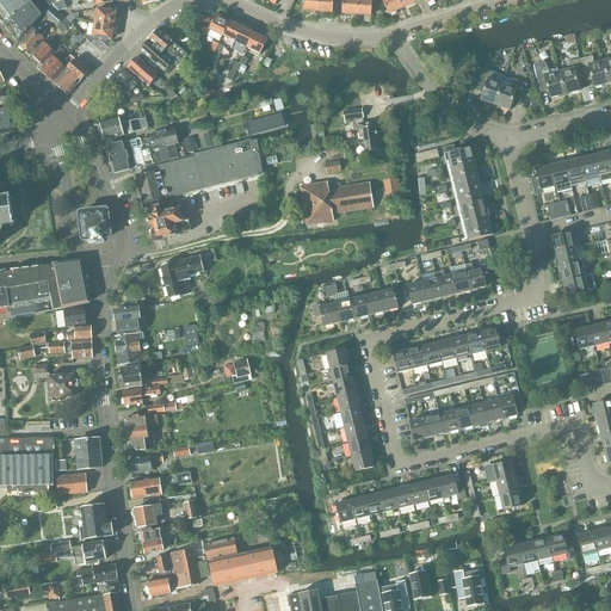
[(4,0),(0,4),(0,20),(4,25),(31,2),(29,0),(4,0)]
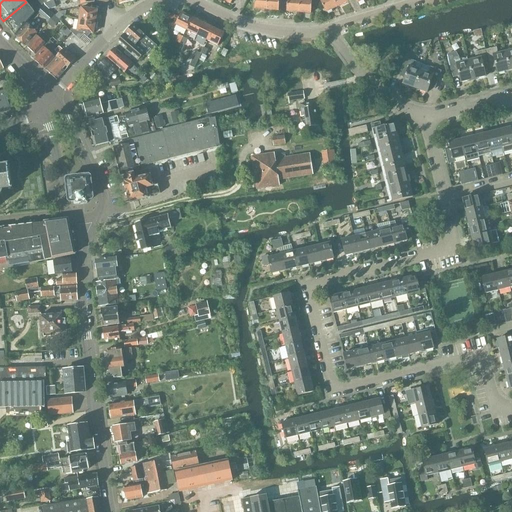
[(28,0),(26,2),(3,21),(14,35),(35,13),(46,1),(45,0),(28,0)]
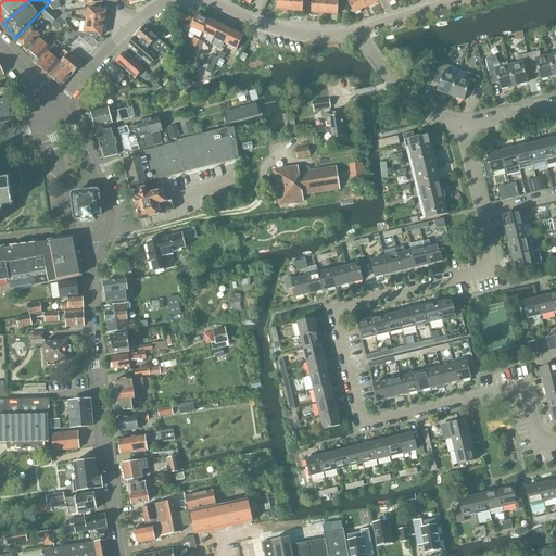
[(276,0),(276,10),(289,11),(290,0),(276,0)]
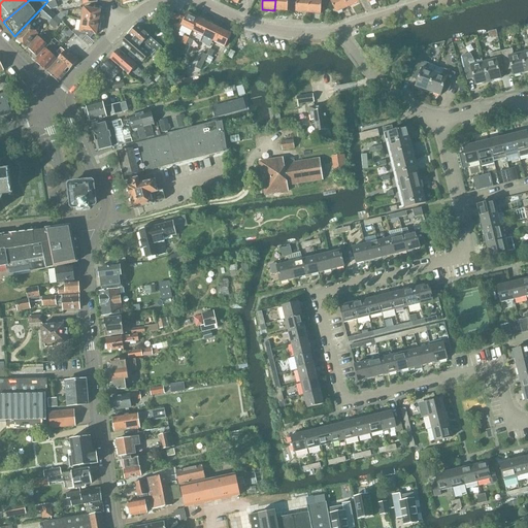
[(275,0),(274,10),(287,11),(288,0),(275,0)]
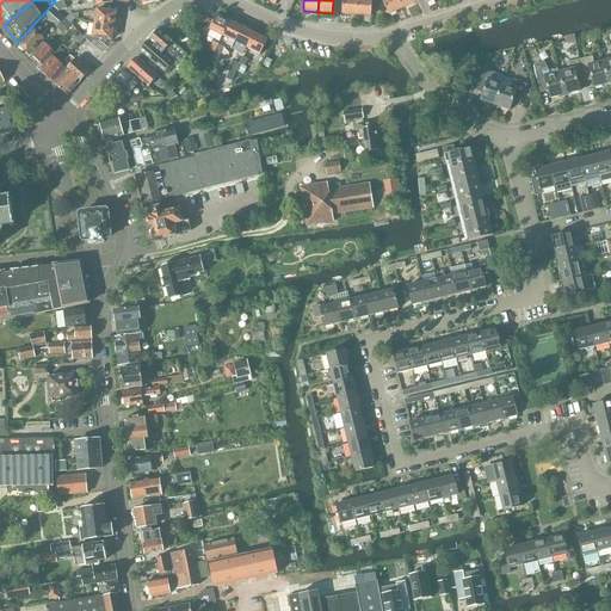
[(343,0),(341,14),(356,16),(357,0),(343,0)]
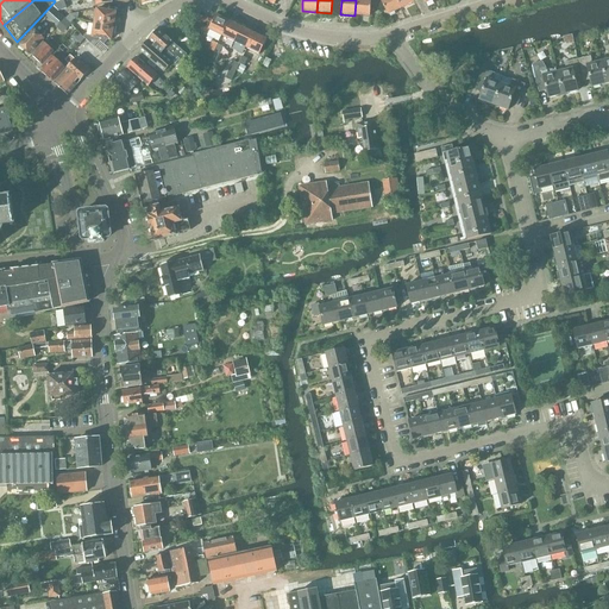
[(368,0),(356,0),(355,16),(370,17),(371,0),(368,0)]
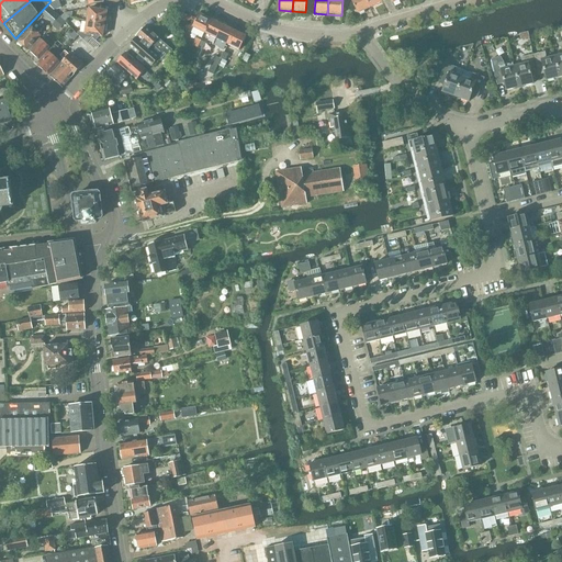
[(370,8),(366,0),(350,0),(351,0),(358,13),(370,8)]
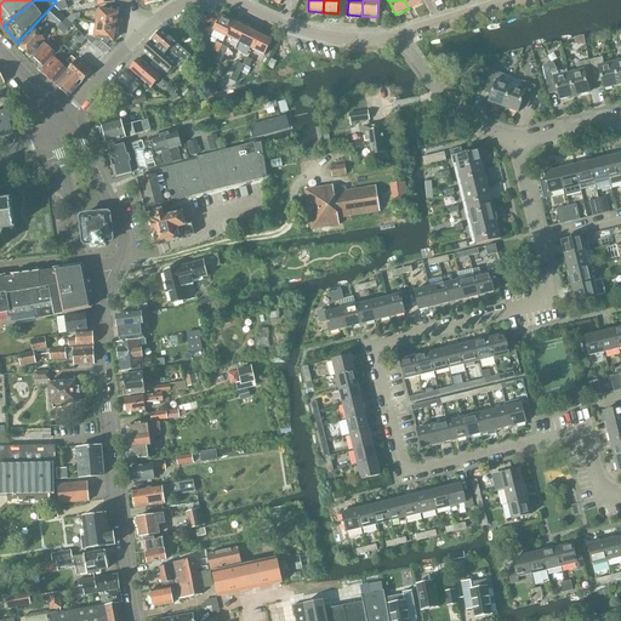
[(53,6),(46,13),(52,20),(60,12),(53,6)]
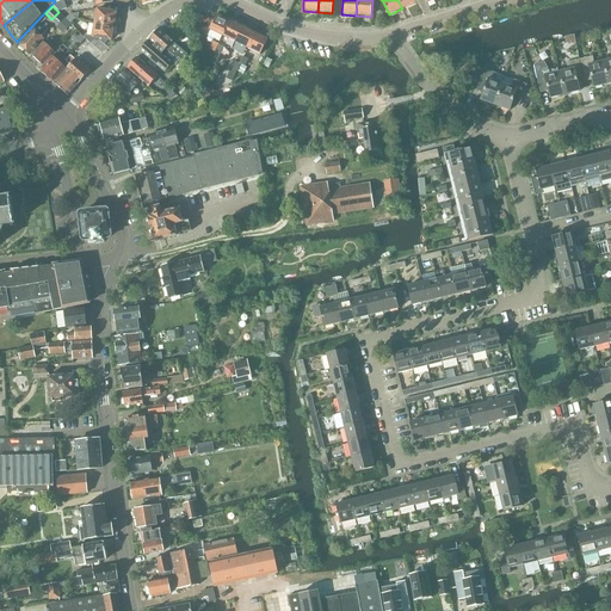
[(97,10),(94,24),(116,28),(117,20),(115,19),(116,13),(97,10)]
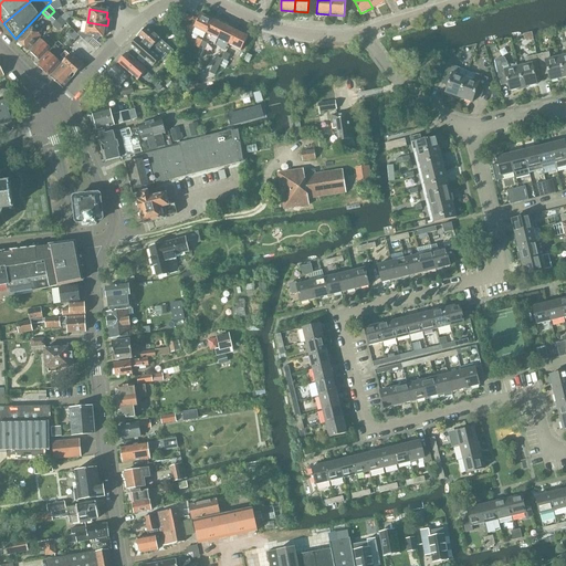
[(64,13),(61,18),(65,22),(69,18),(72,18),(73,12),(64,13)]
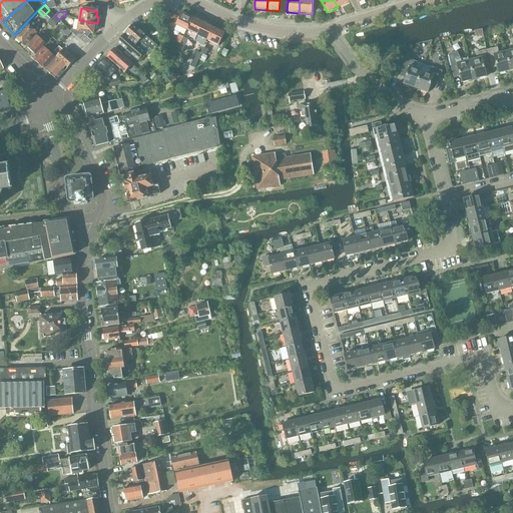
[(176,25),(186,30),(192,18),(182,13),(176,25)]
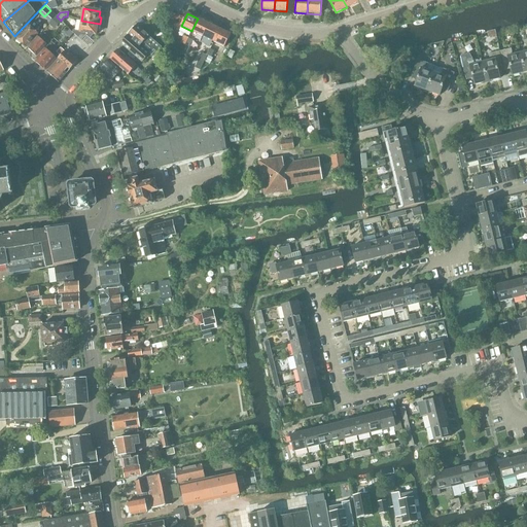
[(168,15),(171,28),(177,27),(175,14),(168,15)]
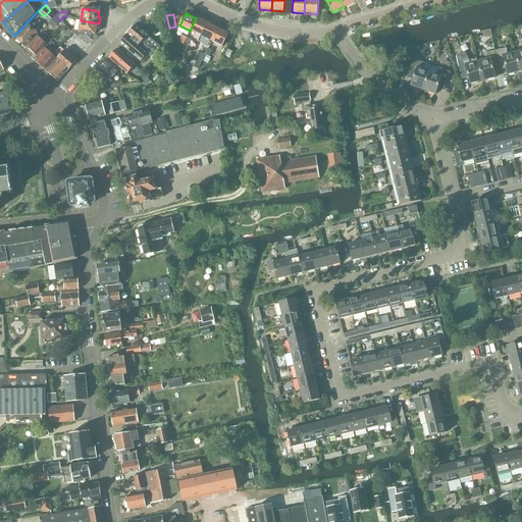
[(55,15),(48,23),(53,29),(61,21),(60,20),(56,16),(55,15)]
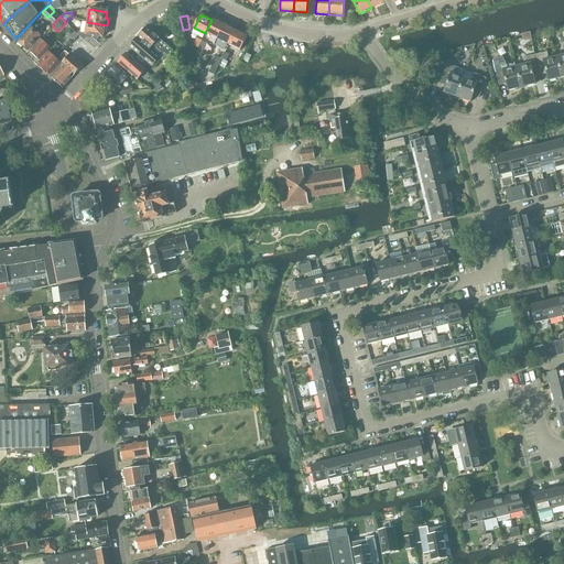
[(205,33),(217,39),(224,25),(212,20),(205,33)]
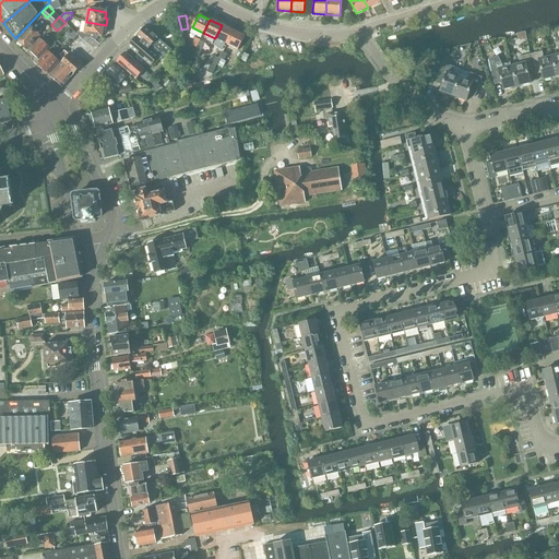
[(106,25),(86,22),(84,34),(81,38),(85,43),(90,37),(93,39),(96,36),(102,37),(103,32),(105,32),(106,25)]
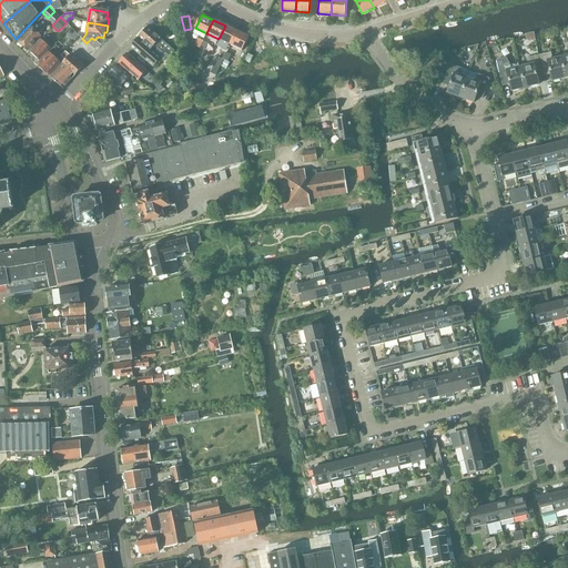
[(219,39),(230,46),(236,31),(225,26),(219,39)]
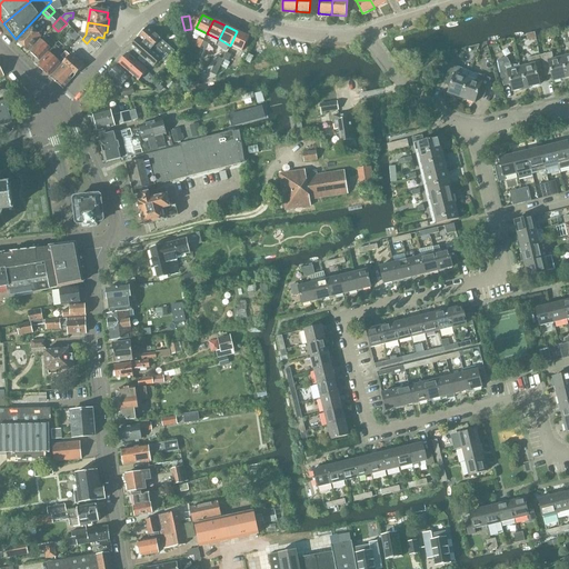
[(17,41),(28,50),(41,37),(38,33),(41,29),(38,27),(35,30),(30,27),(17,41)]
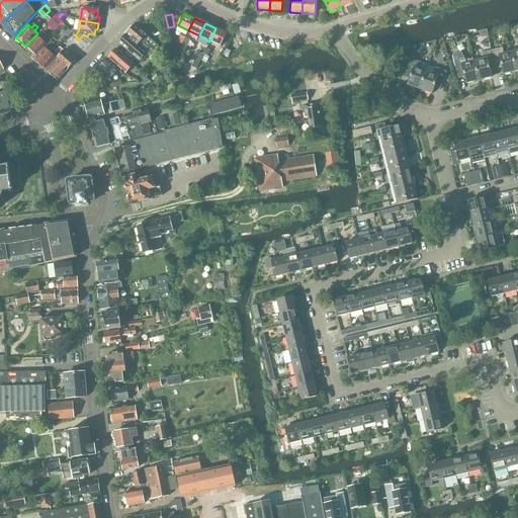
[(134,25),(125,34),(147,54),(151,49),(155,52),(159,47),(134,25)]
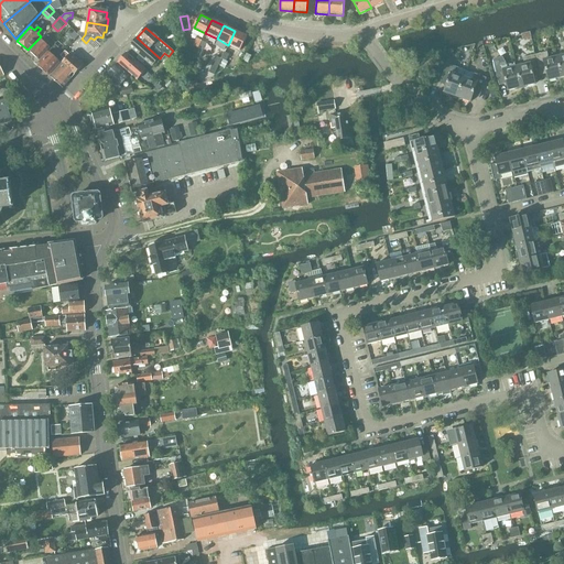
[(235,31),(228,45),(240,51),(247,36),(235,31)]
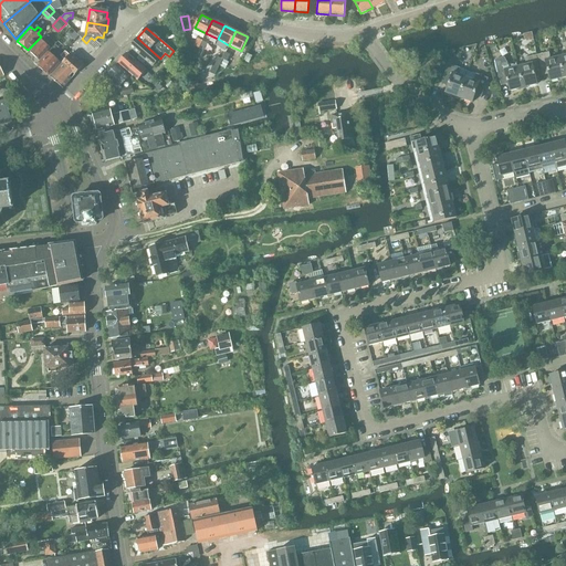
[(41,39),(29,52),(38,60),(50,48),(46,44),(49,42),(43,38),(41,40),(41,39)]
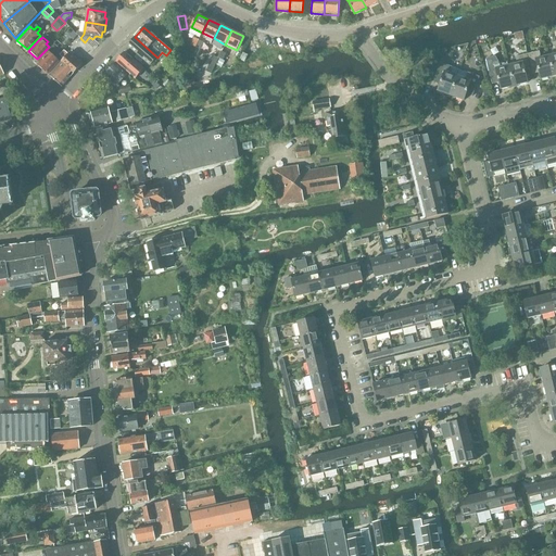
[(158,58),(135,37),(127,46),(150,66),(158,58)]
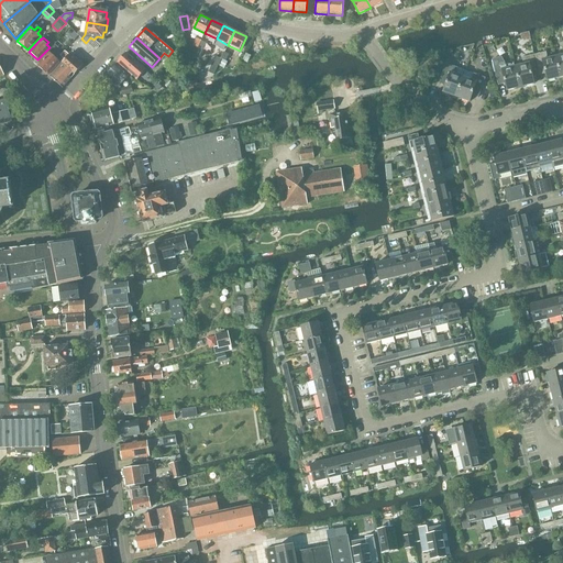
[(37,64),(37,66),(47,75),(59,63),(48,52),(37,64)]
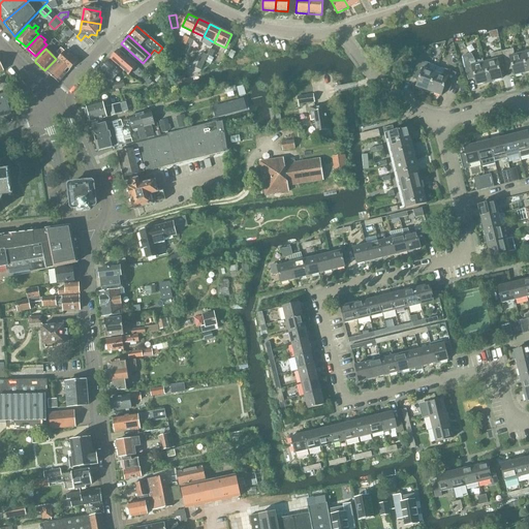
[(512,49),(501,52),(506,71),(512,69),(515,76),(527,73),(522,54),(515,56),(512,49)]
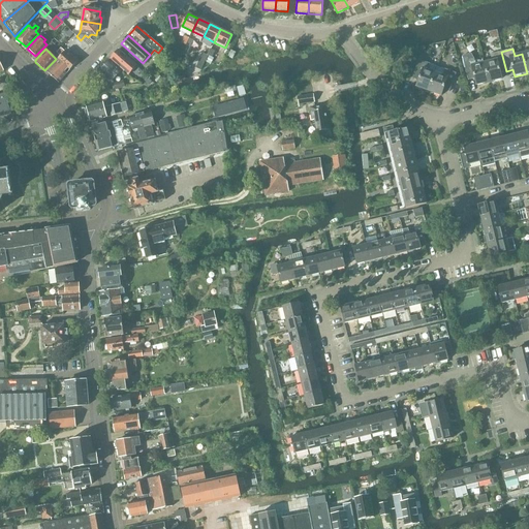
[(130,60),(118,50),(115,54),(113,54),(111,57),(111,58),(110,59),(122,69),(130,60)]
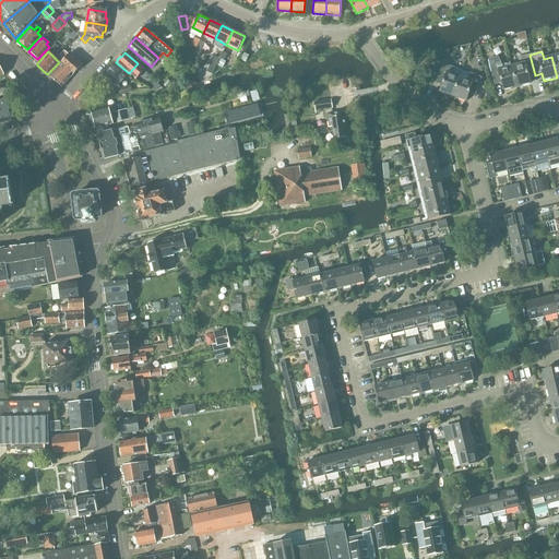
[(49,76),(60,86),(63,86),(82,64),(69,54),(49,76)]
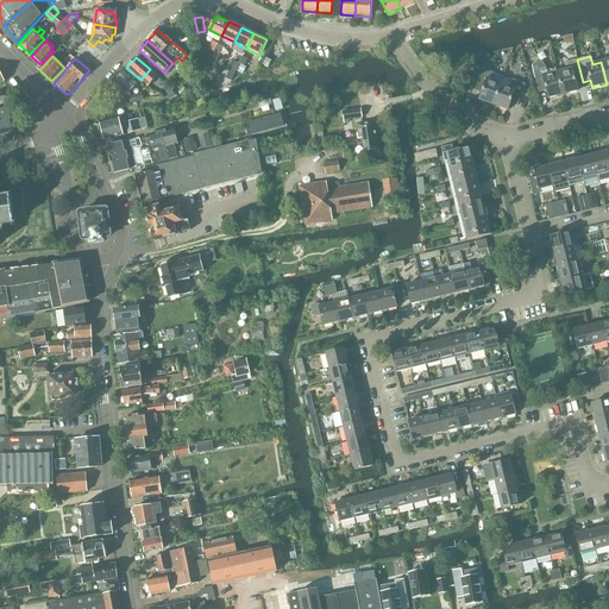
[(566,70),(557,73),(563,95),(578,92),(576,83),(583,82),(577,60),(564,63),(566,70)]
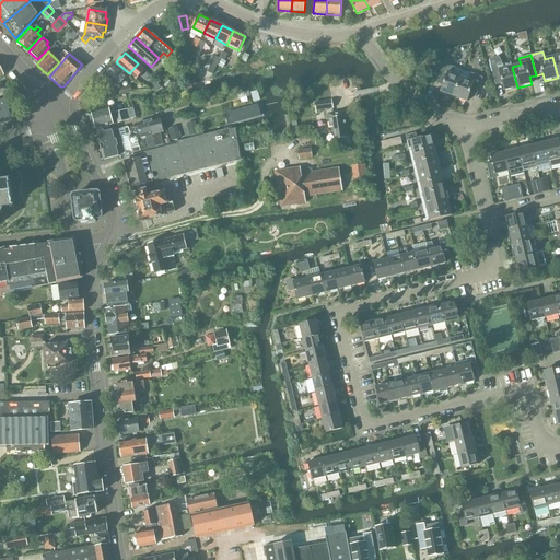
[(517,88),(512,67),(504,69),(499,58),(489,60),(496,85),(502,83),(504,91),(517,88)]
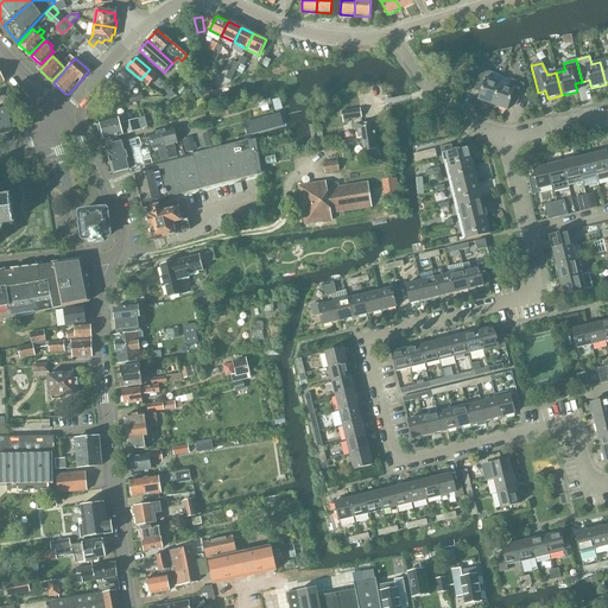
[(493,106),(500,84),(504,77),(502,77),(494,75),(494,74),(481,69),(474,90),(481,93),(479,100),(493,106)]
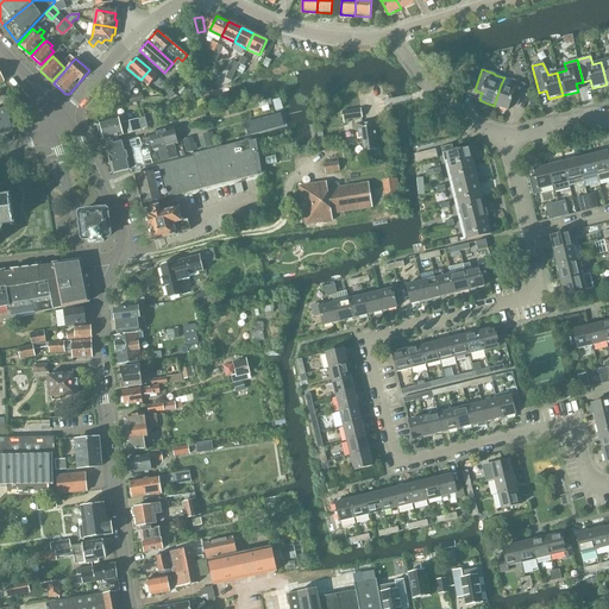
[(115,81),(130,93),(138,82),(125,70),(121,74),(118,74),(117,76),(117,80),(115,81)]
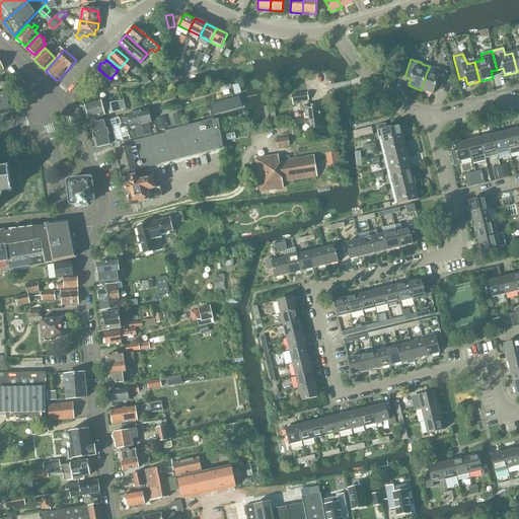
[(427,72),(421,90),(433,94),(435,88),(441,90),(447,72),(437,68),(434,74),(427,72)]
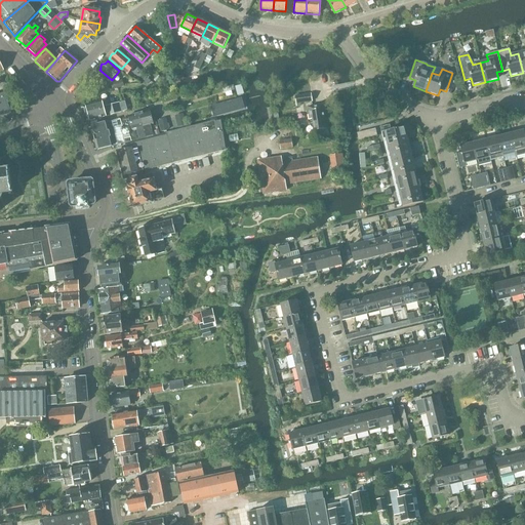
[(112,82),(114,88),(124,87),(122,80),(112,82)]
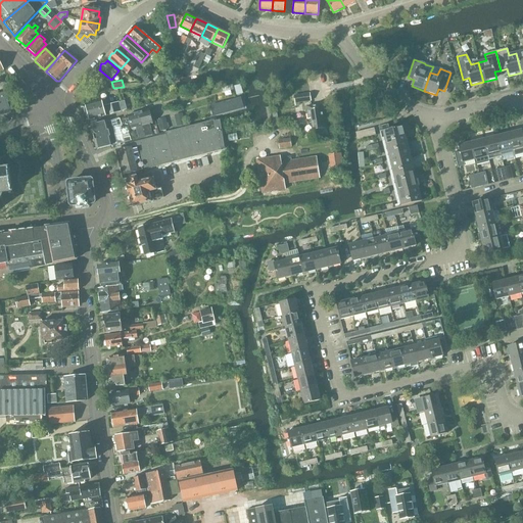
[(0,94),(0,115),(11,112),(4,93),(0,94)]
